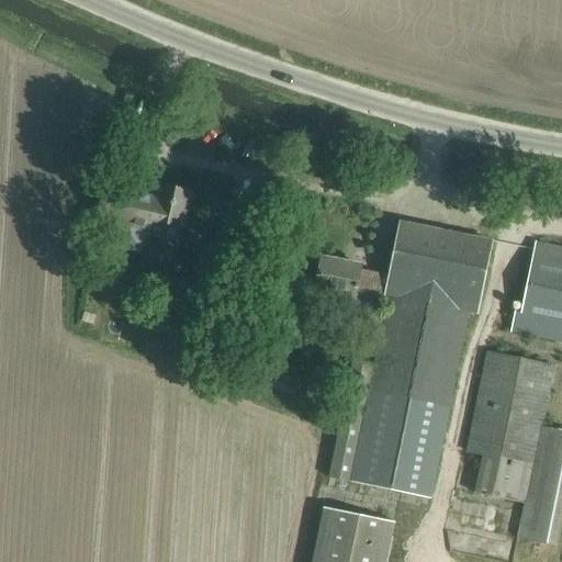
[(157,201),(153,218),(153,221),(182,226),(190,192),(160,186),(157,201)]
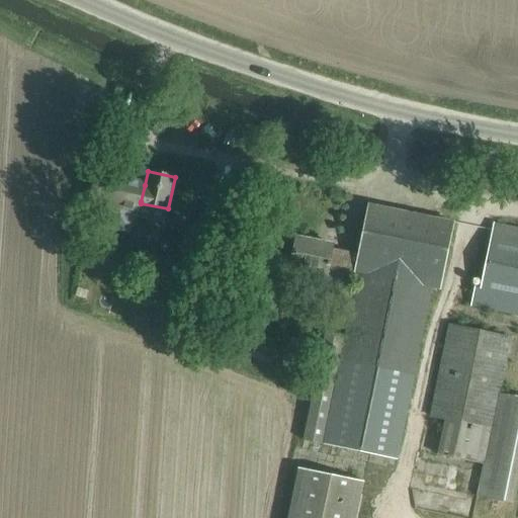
[(141,201),(145,185),(125,180),(126,178),(96,172),(89,201),(119,207),(121,197),(141,201)]
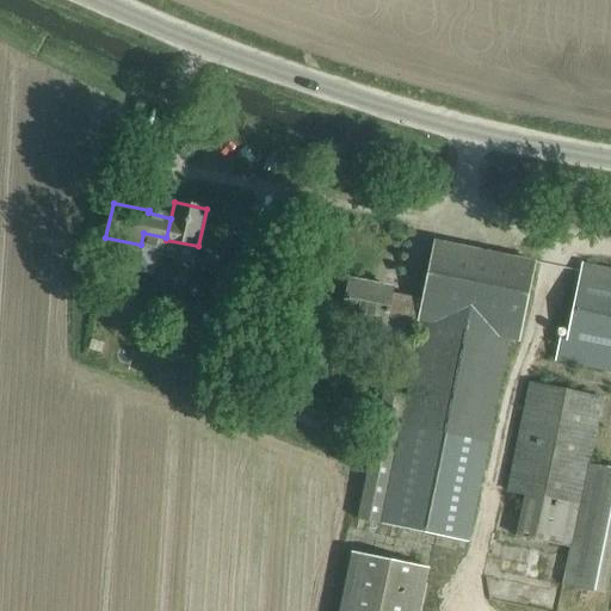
[(239,266),(279,276),(284,252),(245,242),(239,266)]
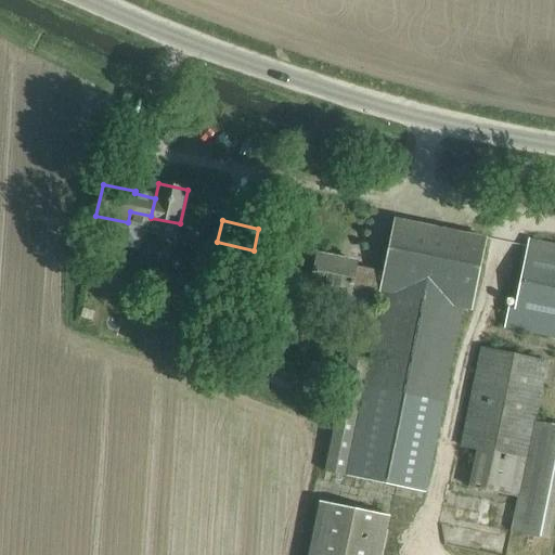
[(386,293),(373,360),(346,355),(322,472),(427,493),(465,308),(470,309),(485,239),(395,220),(384,272),(355,267),(356,262),(317,255),(310,286),(349,295),(351,285),(386,293)]
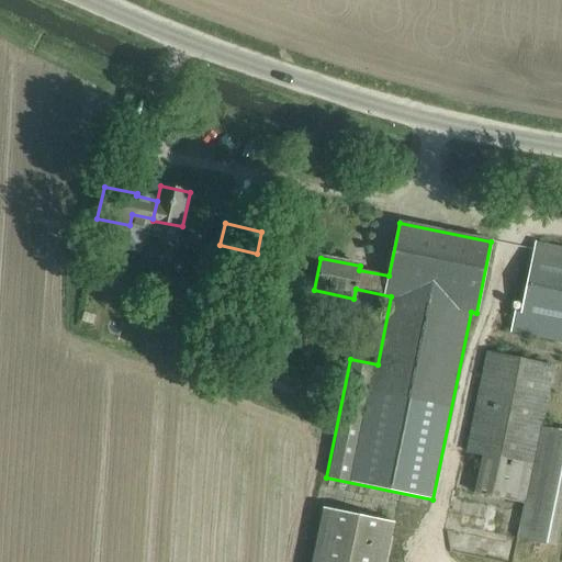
[(561,340),(561,247),(536,243),(520,312),(514,311),(509,329),(561,340)]
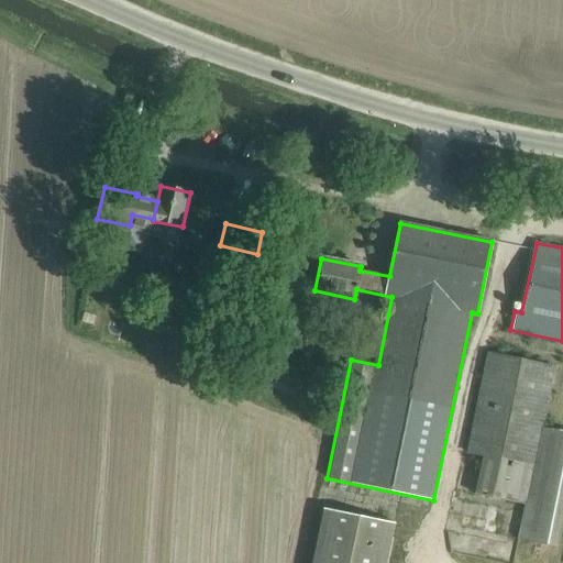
[(562,514),(562,431),(543,428),(555,367),(487,353),(466,455),(481,457),(473,495),(525,505),(517,540),(556,548),(562,514)]
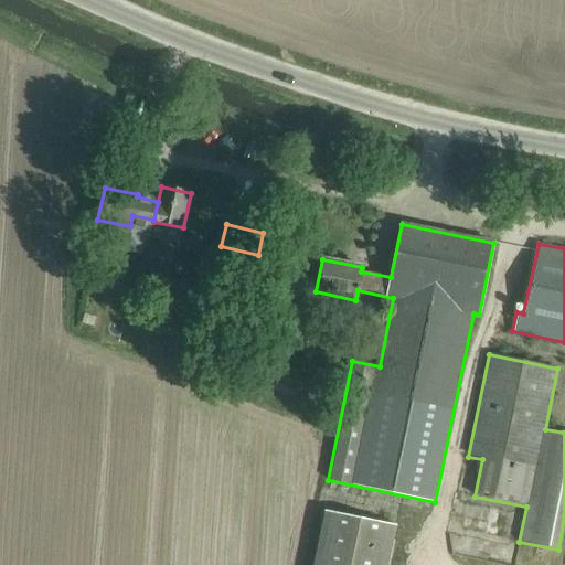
[(322,510),(310,564),(386,564),(396,525),(322,510)]
